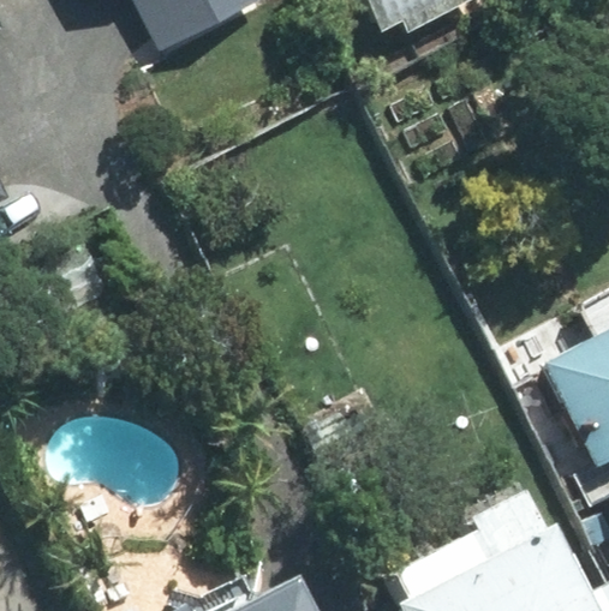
[(132,0),(159,52),(262,0),(132,0)]
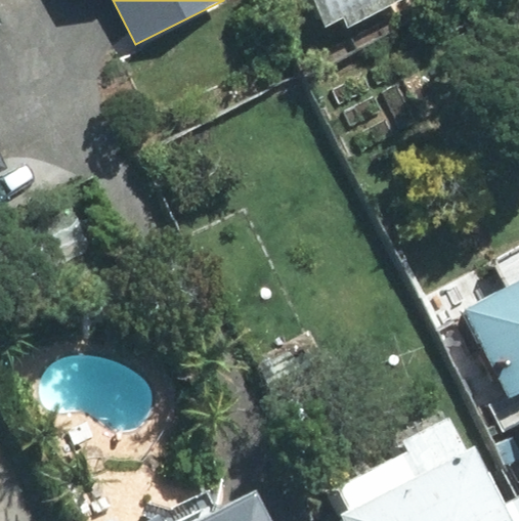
[(309,0),(325,29),(342,19),(347,29),(400,0),(309,0)]
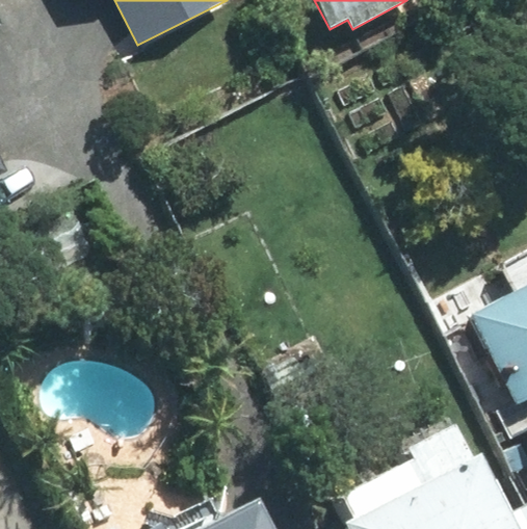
[(0,180),(14,173),(0,147),(0,180)]
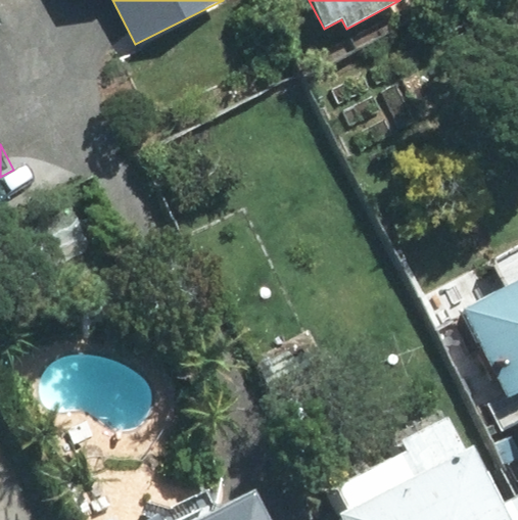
[(517,277),(463,306),(511,396),(517,392),(517,277)]
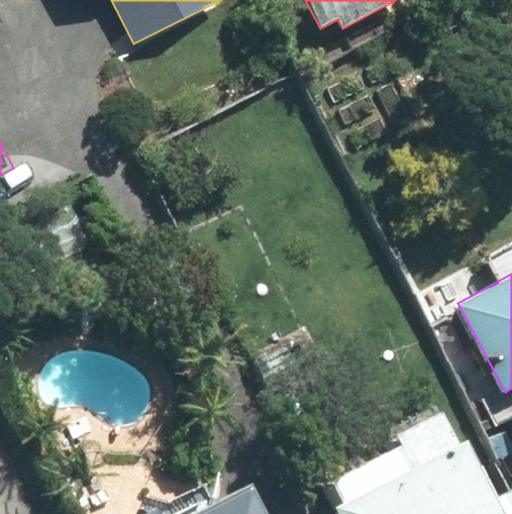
[(511,494),(501,500),(468,438),(459,442),(442,411),(326,474),(343,505),(335,509),(337,513),(511,513),(511,494)]
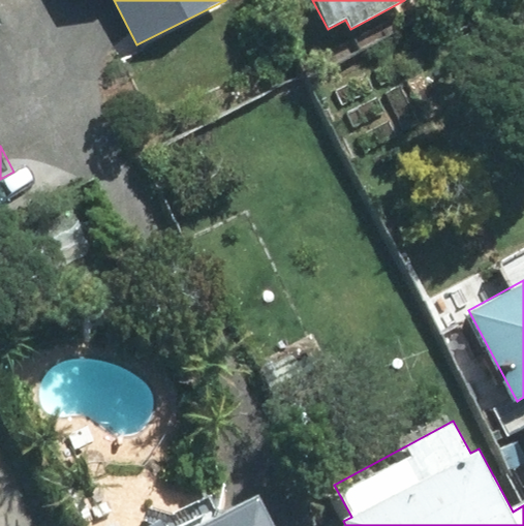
[(274,525),(259,496),(196,525),(163,525),(160,519),(146,525),(274,525)]
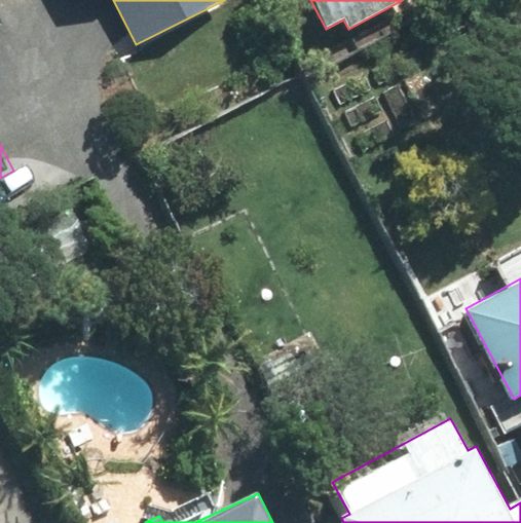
All buildings are outlined.
